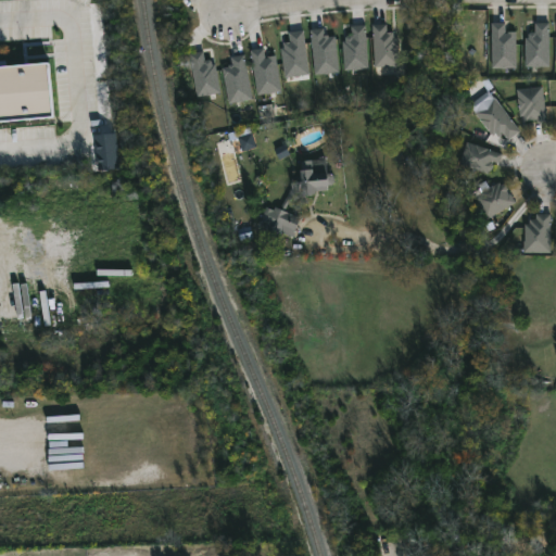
[(516,68),(516,33),(505,33),(505,24),(492,24),(491,68),(516,68)]
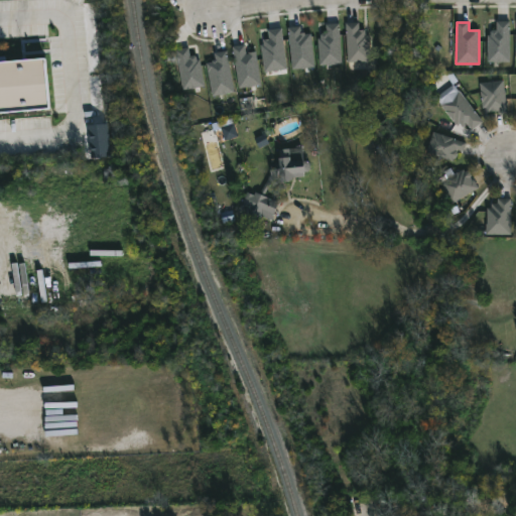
[(488,63),(510,62),(509,22),(496,22),(497,31),(488,31),(488,63)]
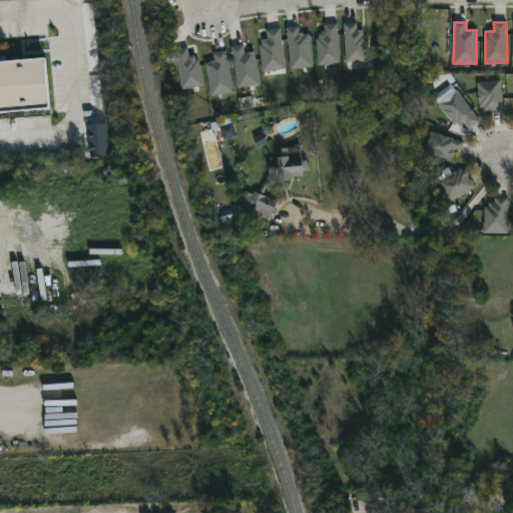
[(358,23),(359,30),(365,29),(365,34),(368,34),(369,62),(347,63),(345,23),(358,23)]
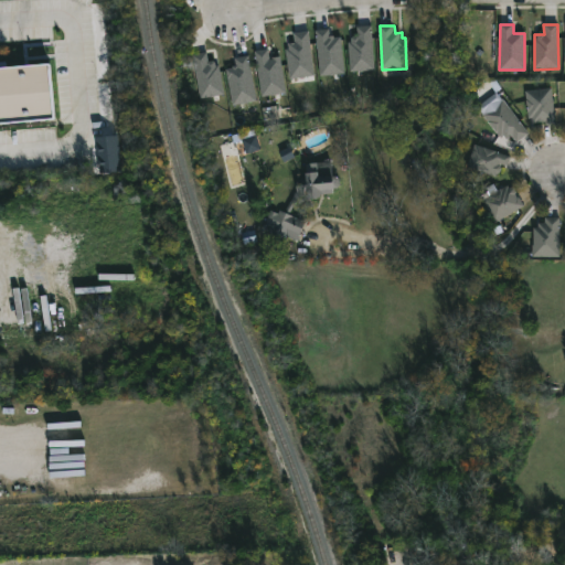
[(350,72),(373,71),(372,27),(356,27),(356,38),(349,38),(350,72)]
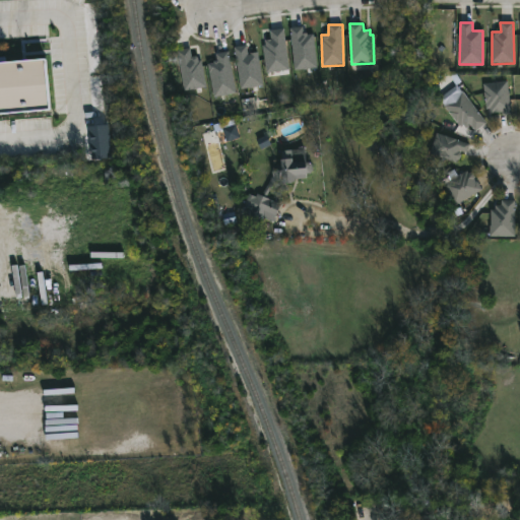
[(316,69),(315,35),(303,35),(303,27),(291,28),(293,70),(316,69)]
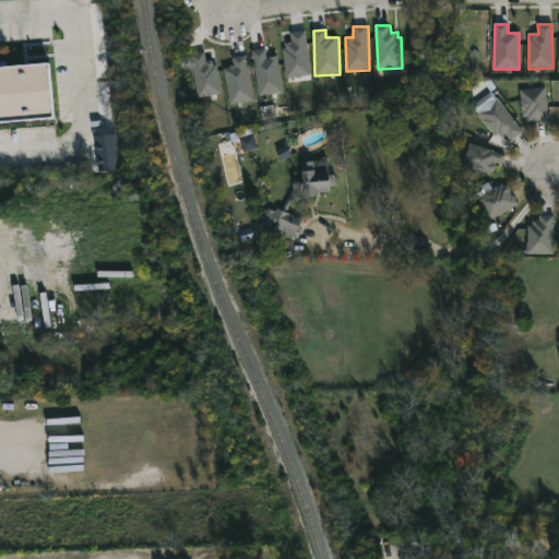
[(310,76),(306,32),(290,33),(292,43),(283,44),(286,79),(310,76)]
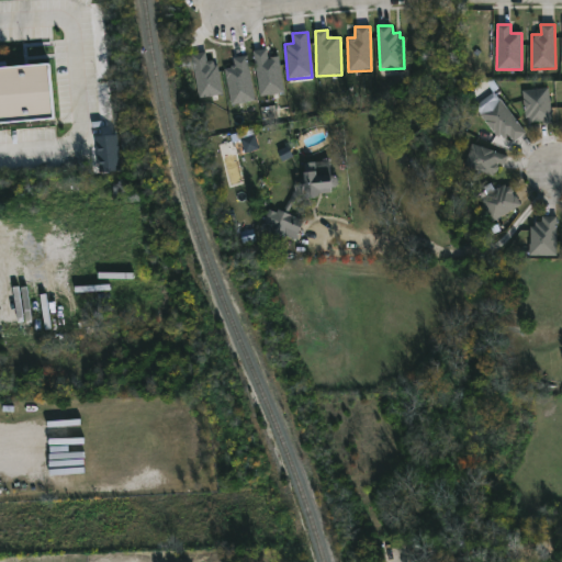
[(283,93),(280,57),(268,58),(267,49),(254,51),(258,97),(283,93)]
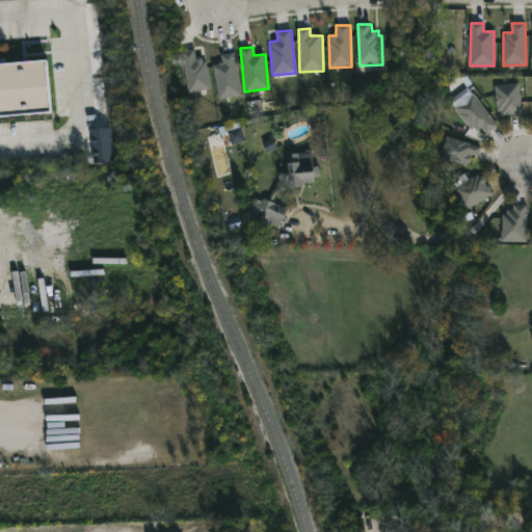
[(188,94),(210,89),(205,57),(195,58),(194,50),(181,53),(188,94)]
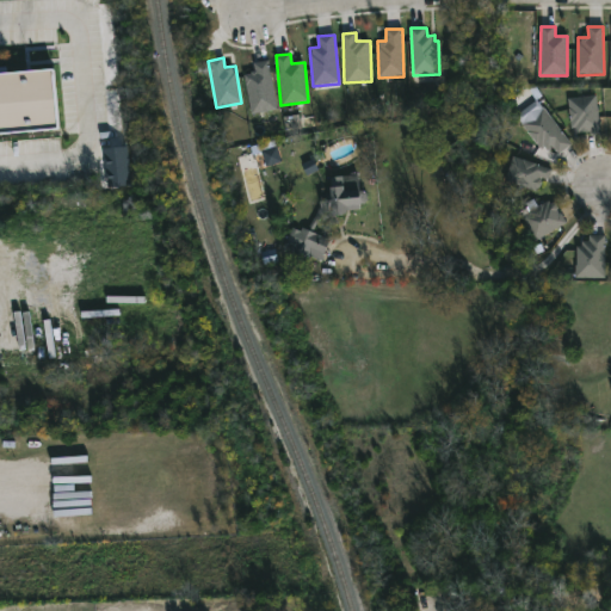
[(253,63),(255,73),(244,75),(252,116),(278,110),(267,61),(253,63)]
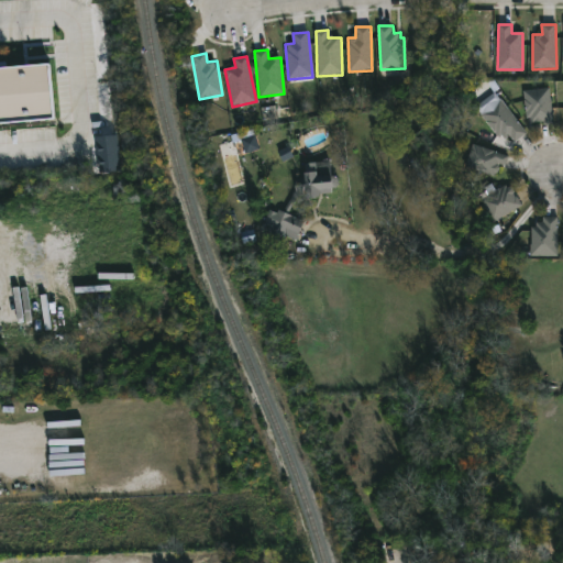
[(0,124),(54,120),(50,64),(6,68),(6,63),(0,63),(0,124)]
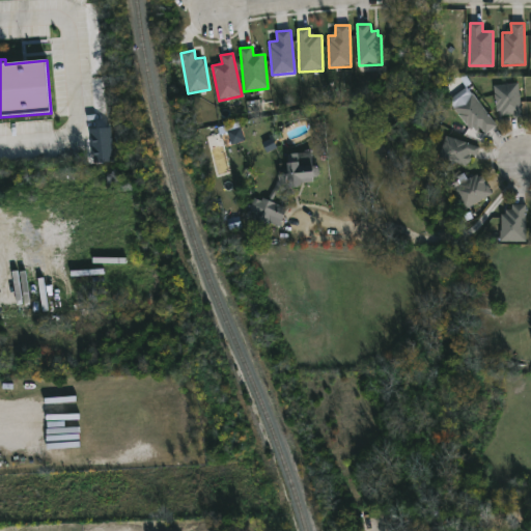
[(520,83),(523,117),(514,118),(513,115),(501,116),(501,111),(498,112),(495,85),(520,83)]
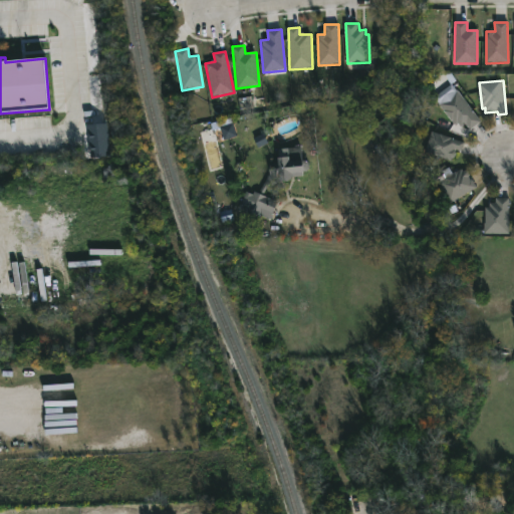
[(459,91),(482,122),(472,130),(468,124),(464,129),(461,124),(458,126),(441,104),(459,91)]
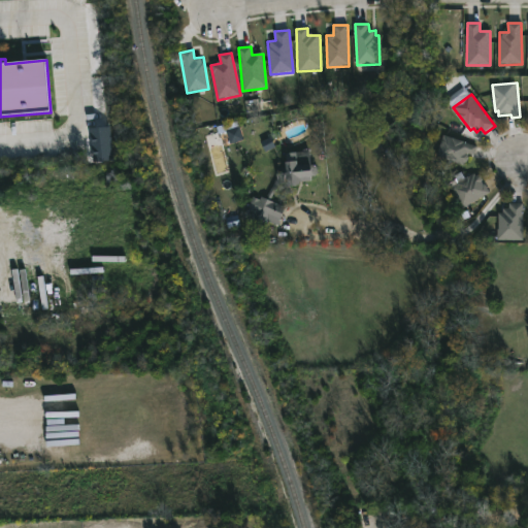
[(242,141),(239,127),(226,130),(230,144),(242,141)]
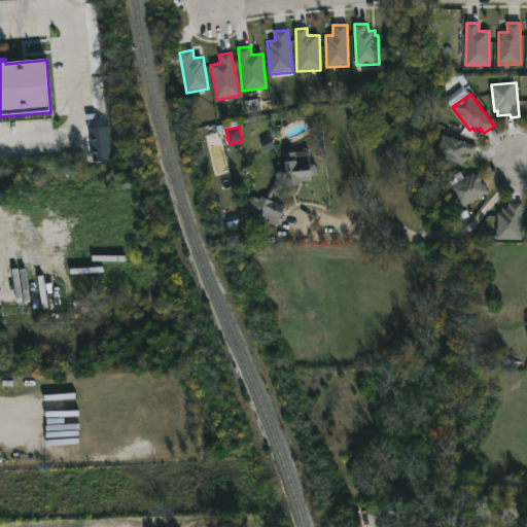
[(112,161),(111,128),(91,129),(93,162),(112,161)]
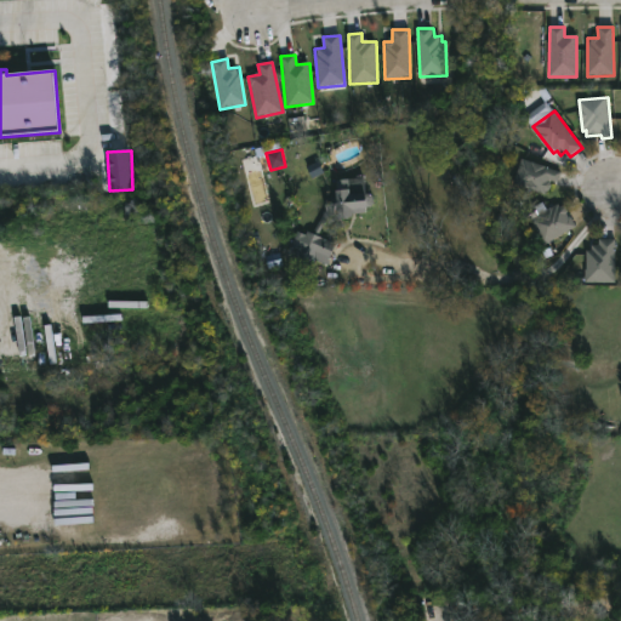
[(560,174),(557,182),(550,180),(548,182),(552,183),(550,192),(546,191),(545,194),(513,183),(520,159),(560,174)]
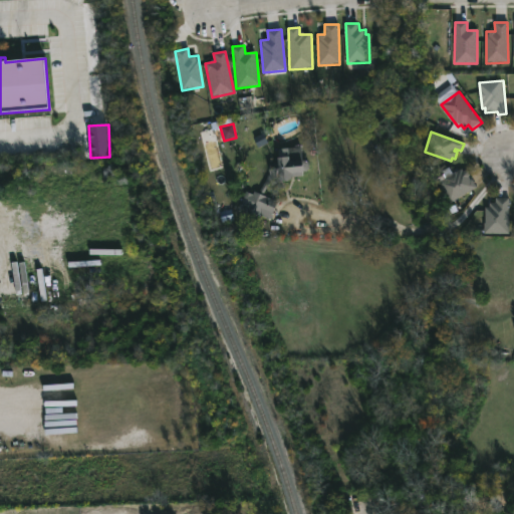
[(301,147),(301,148),(302,148),(303,162),(310,161),(311,172),(304,173),(305,177),(293,178),(293,181),(282,182),(281,175),(278,176),(264,197),(279,204),(271,221),(260,216),(258,222),(246,216),(249,209),(242,205),(249,190),(258,194),(271,174),(271,164),(277,164),(276,158),(280,158),(280,150),(297,149),(297,147),(301,147)]
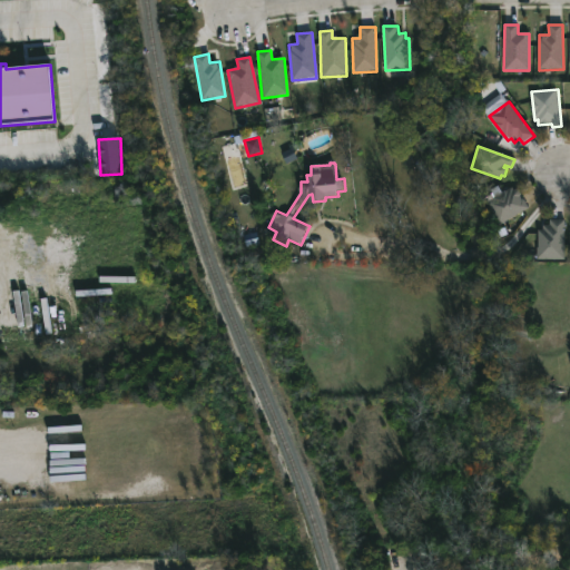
[(512,189),(519,190),(521,194),(519,196),(528,209),(498,226),(484,203),(511,187),(512,189)]
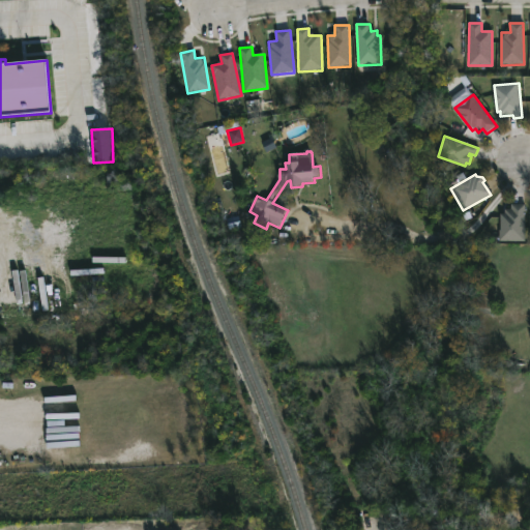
[(527,241),(501,242),(500,230),(503,230),(502,214),(506,214),(506,209),(513,209),(513,204),(527,204),(527,241)]
